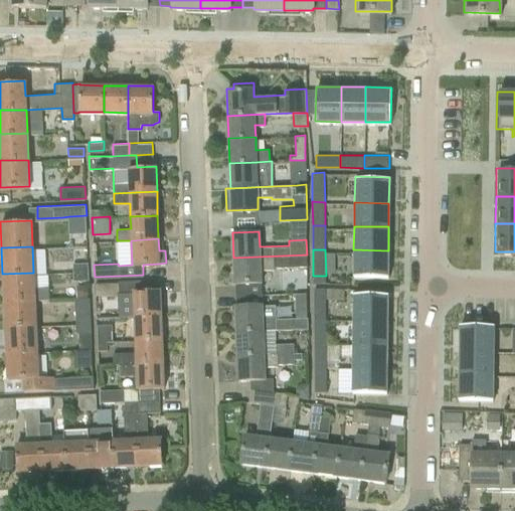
[(353,249),(353,276),(387,277),(388,250),(387,250),(355,249),(353,249)]
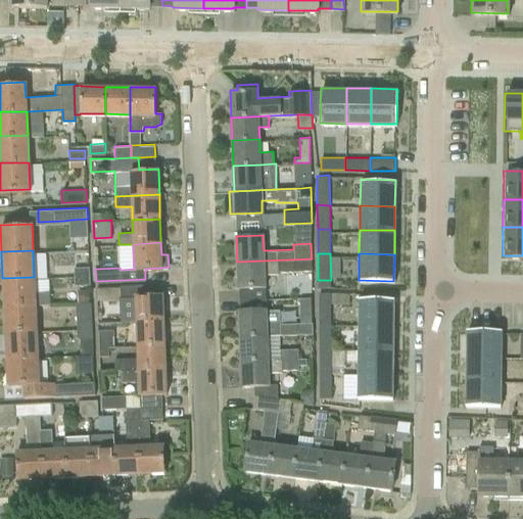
[(312,258),(237,262),(238,286),(239,286),(265,285),(265,273),(278,273),(278,271),(312,270),(312,258)]
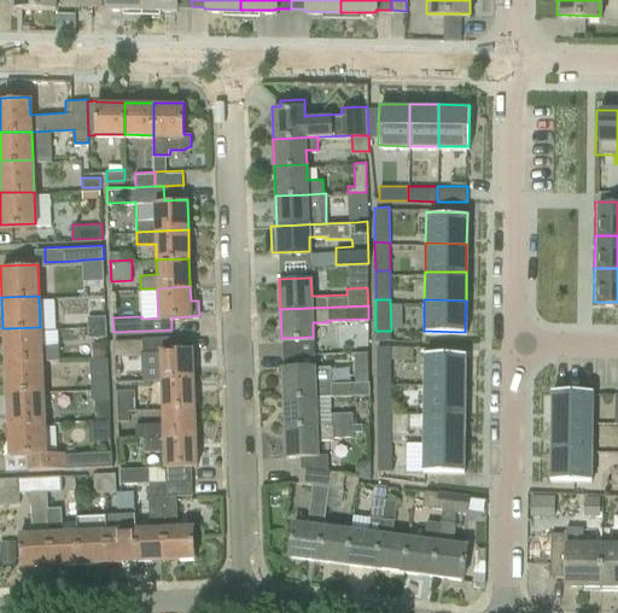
[(87,315),(88,325),(106,325),(105,314),(87,315)]
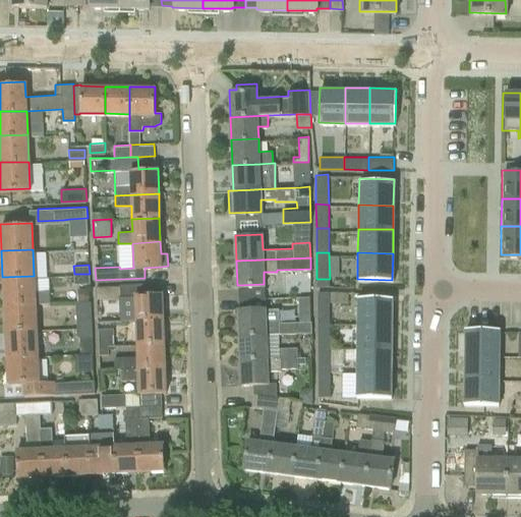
[(90,282),(90,274),(74,274),(74,283),(90,282)]
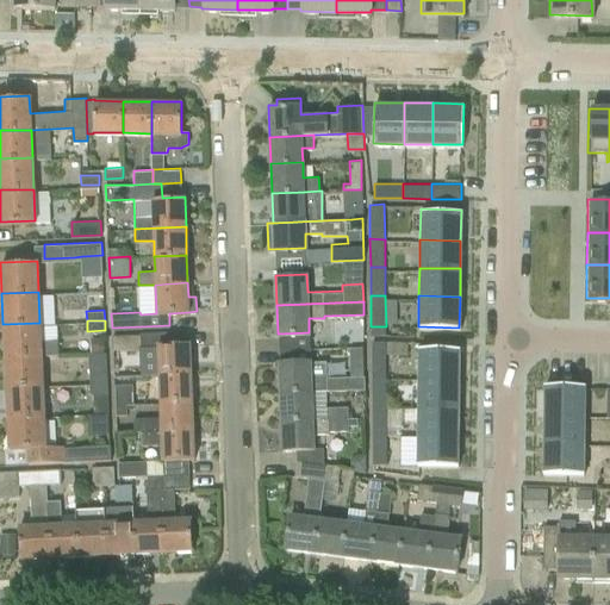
[(2,324),(5,355),(42,354),(39,323),(2,324)]
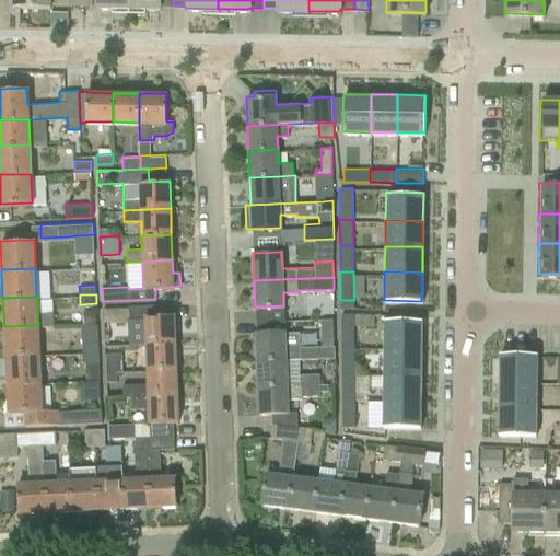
[(104,320),(130,319),(130,305),(103,307),(104,320)]
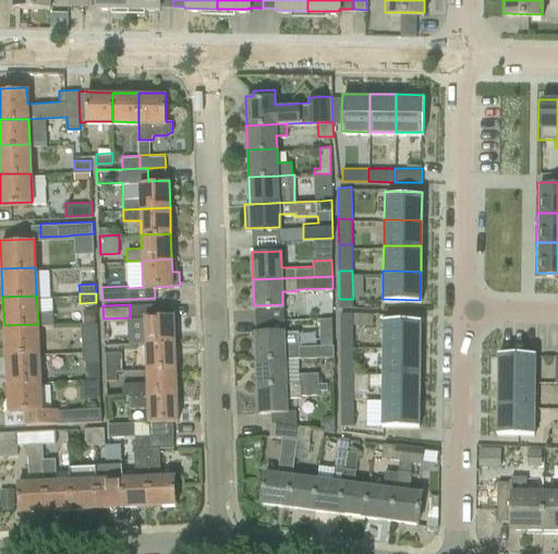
[(340,311),(340,345),(353,345),(353,311),(340,311)]
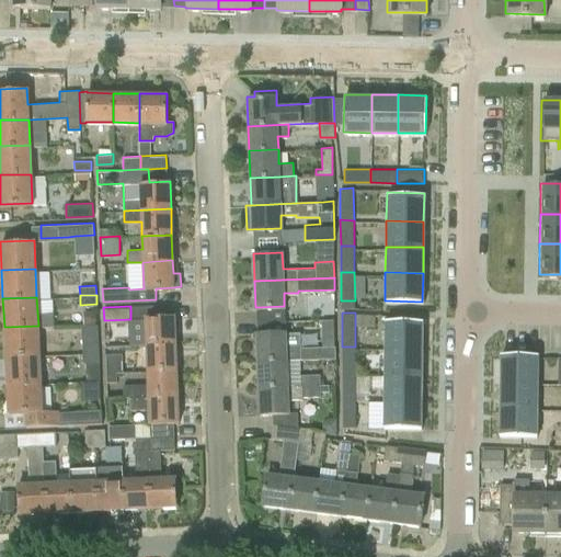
[(145,317),(146,343),(175,342),(174,316),(145,317)]
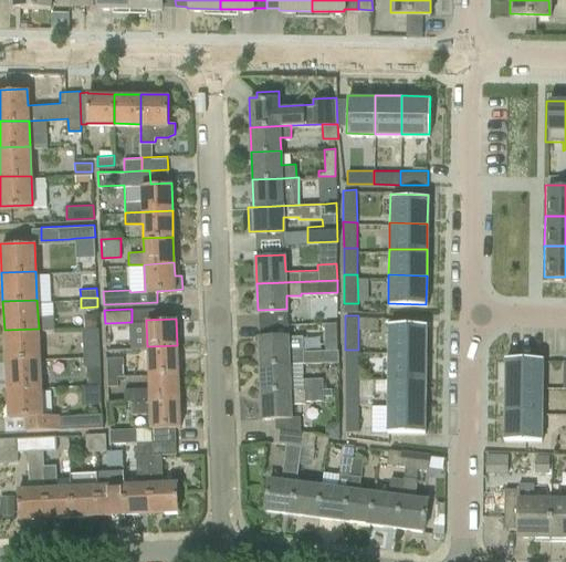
[(388,322),(387,350),(389,350),(423,351),(426,351),(426,322),(388,322)]
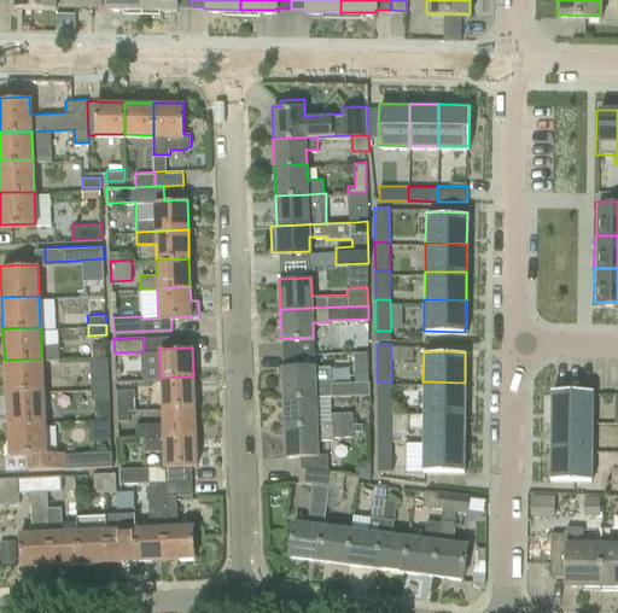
[(5,360),(6,391),(44,390),(42,358),(5,360)]
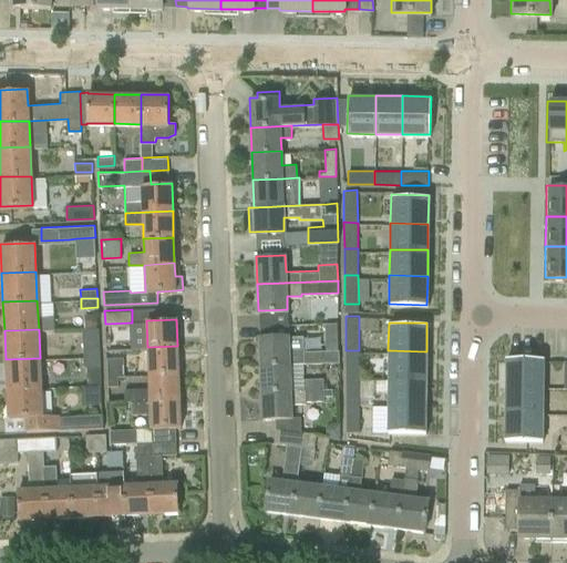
[(260,336),(259,336),(259,364),(303,362),(339,361),(339,349),(303,350),(303,349),(289,350),(288,335),(260,336)]
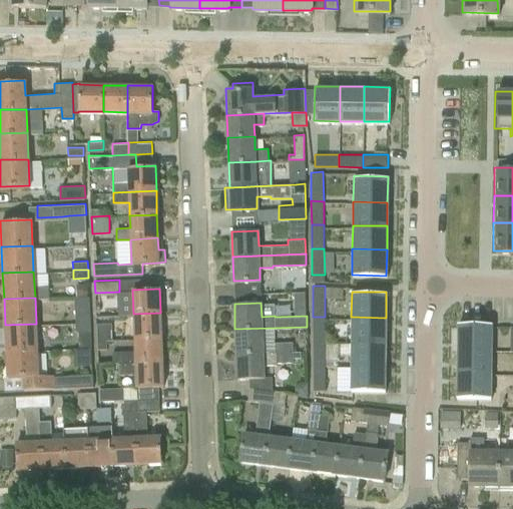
[(75,313),(75,322),(90,321),(90,313),(75,313)]
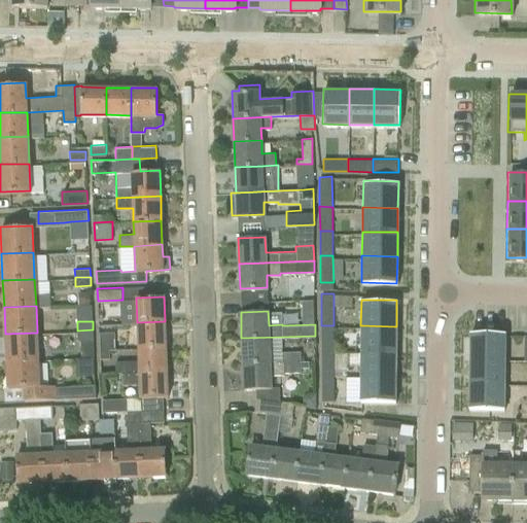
[(137,322),(138,347),(166,346),(165,321),(137,322)]
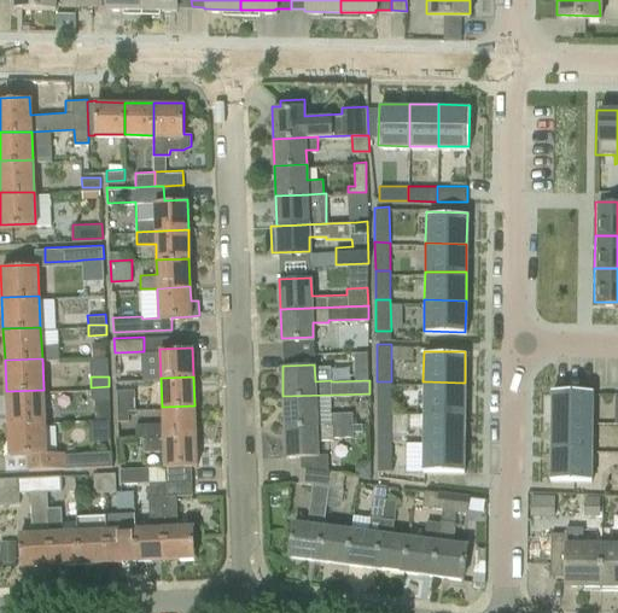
[(377,381),(377,409),(391,410),(391,381),(377,381)]
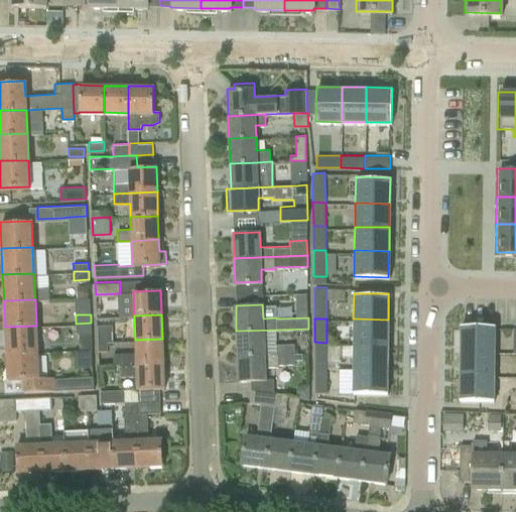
[(353,318),(353,343),(354,343),(386,344),(387,344),(388,320),(386,320),(355,318),(353,318)]
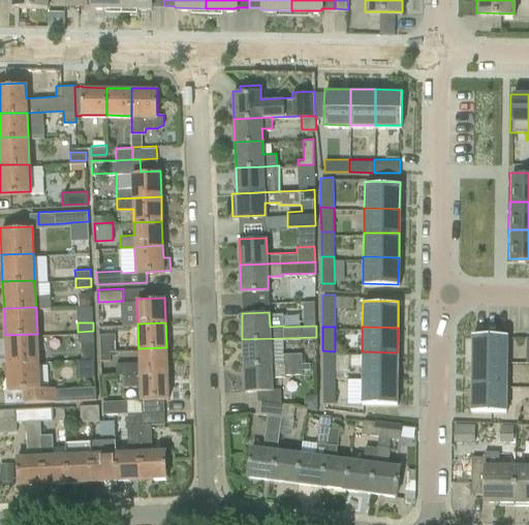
[(94,341),(93,331),(78,332),(78,341),(94,341)]
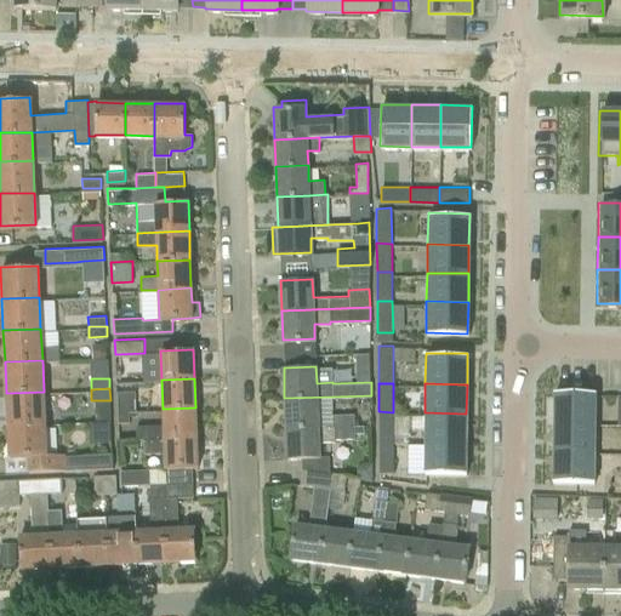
[(118,411),(129,411),(136,411),(135,389),(117,391),(118,411)]
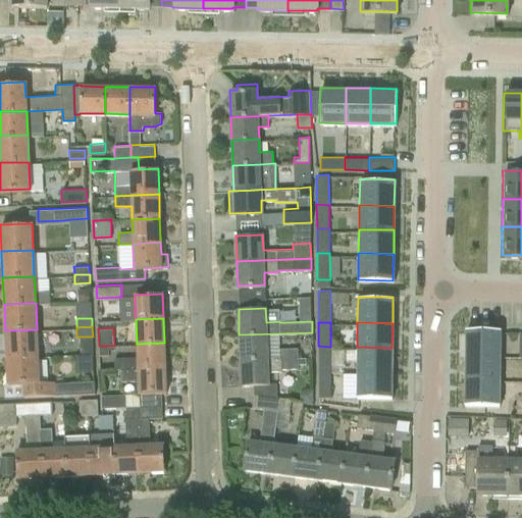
[(466,328),(466,355),(467,355),(499,355),(501,355),(501,329),(466,328)]
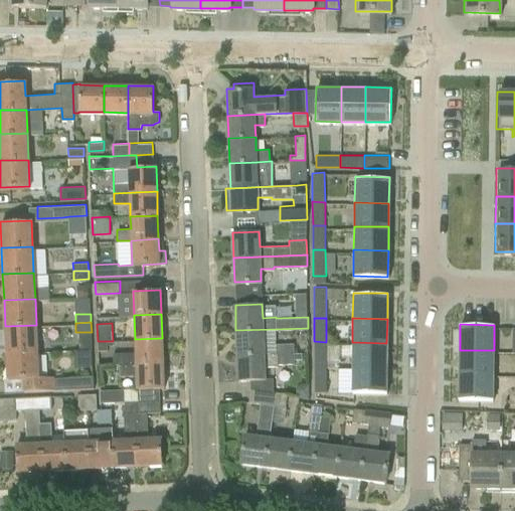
[(5,326),(6,352),(37,351),(36,325),(5,326)]
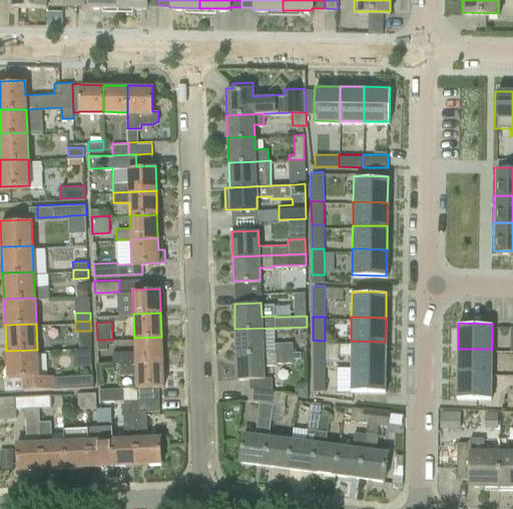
[(234,329),(235,353),(293,351),(293,341),(275,342),(275,328),(234,329)]
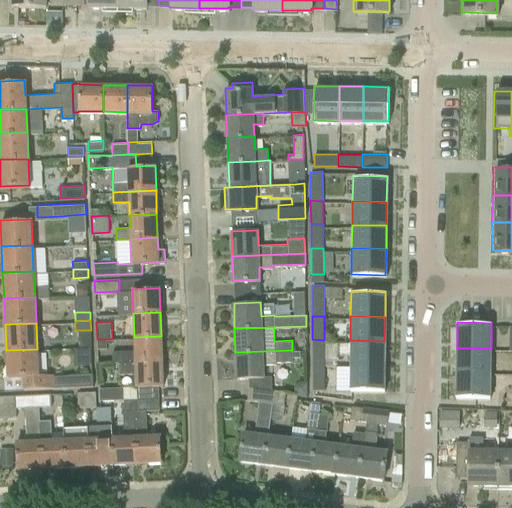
[(118,361),(118,362),(162,360),(161,336),(134,337),(135,350),(112,350),(113,361),(118,361)]
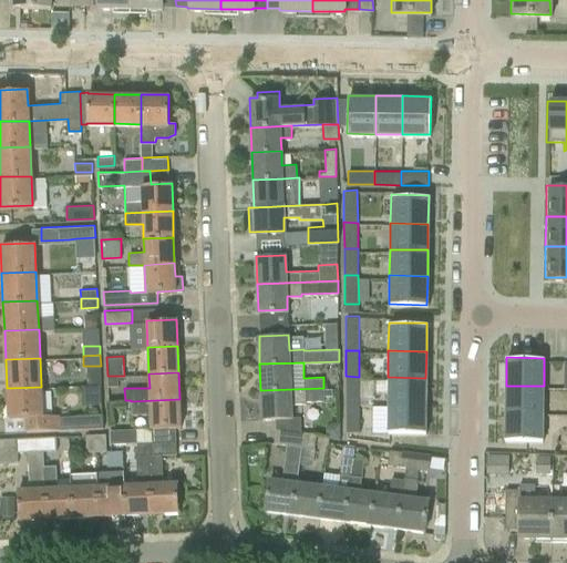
[(117,385),(117,376),(107,376),(109,386),(117,385)]
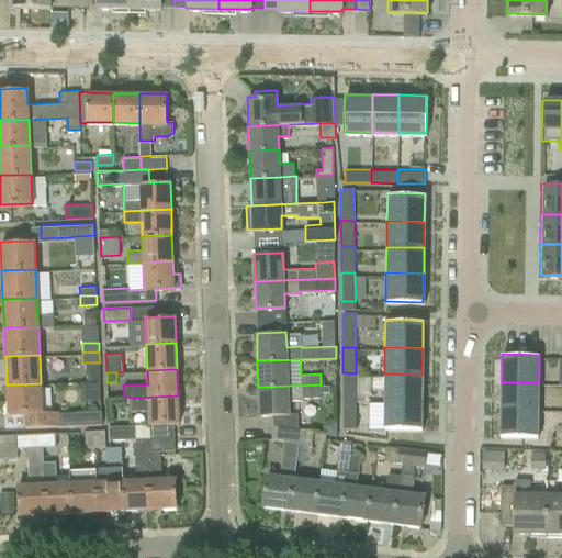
[(343,372),(343,399),(356,399),(356,374),(343,372)]
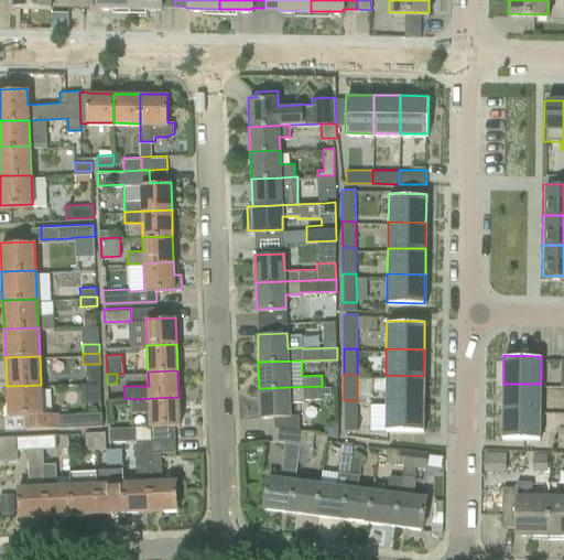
[(386,375),(386,401),(387,401),(422,401),(423,401),(423,376),(422,376),(387,375),(386,375)]
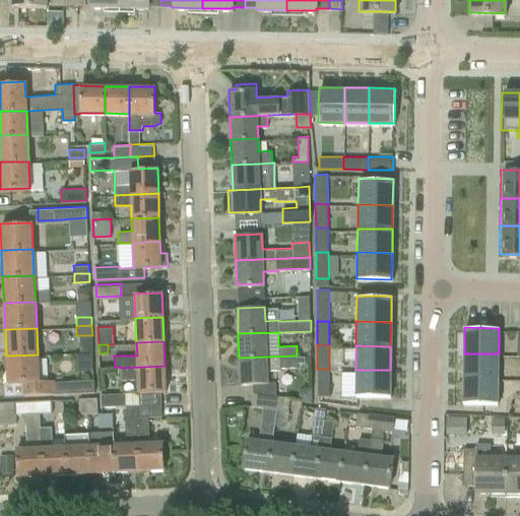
[(464,353),(463,378),(464,378),(497,378),(498,378),(499,353),(497,353),(465,353),(464,353)]
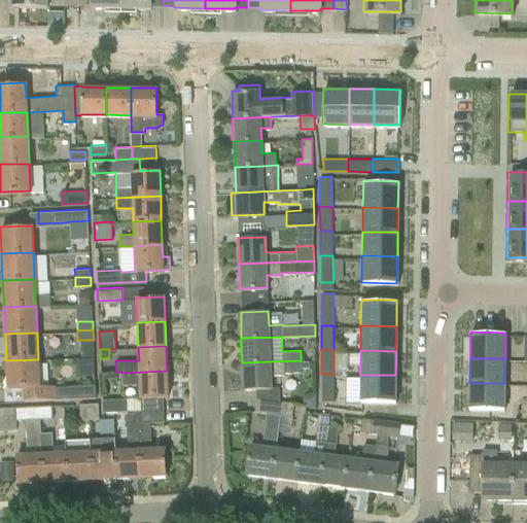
[(56,385),(39,386),(38,359),(6,360),(7,387),(23,387),(24,401),(57,398),(56,385)]
